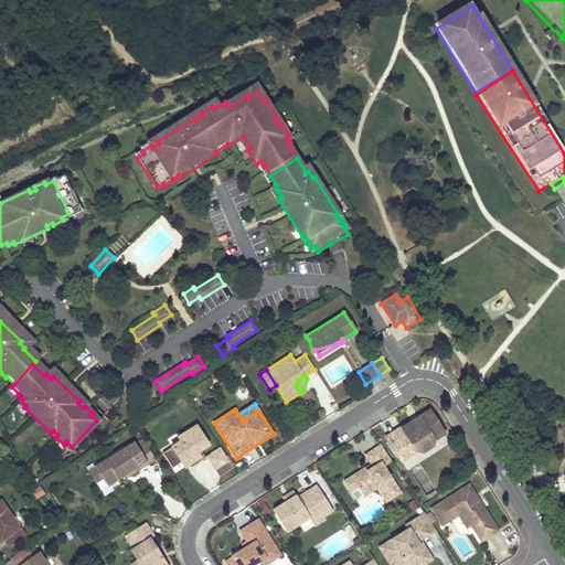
[(411,423),(386,438),(402,461),(408,457),(402,448),(409,443),(416,452),(422,454),(432,447),(433,441),(441,435),(427,412),(417,418),(418,422),(412,426),(411,423)]
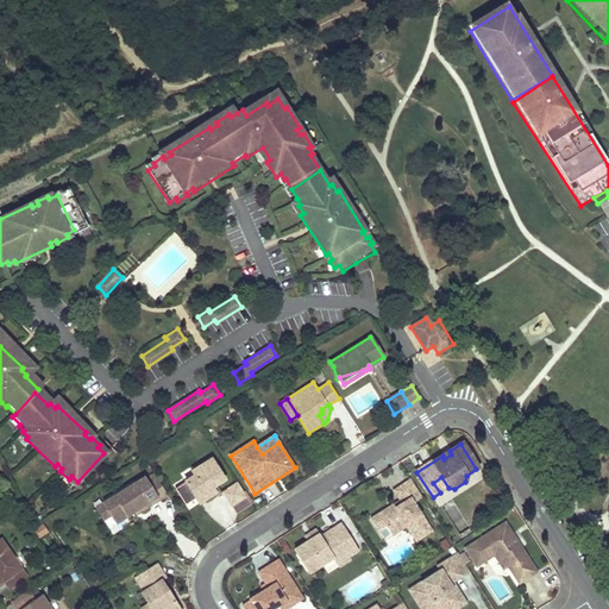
[(203,500),(215,493),(213,487),(225,479),(212,458),(193,471),(195,475),(186,481),(186,482),(175,488),(186,504),(196,497),(200,495),(203,500)]
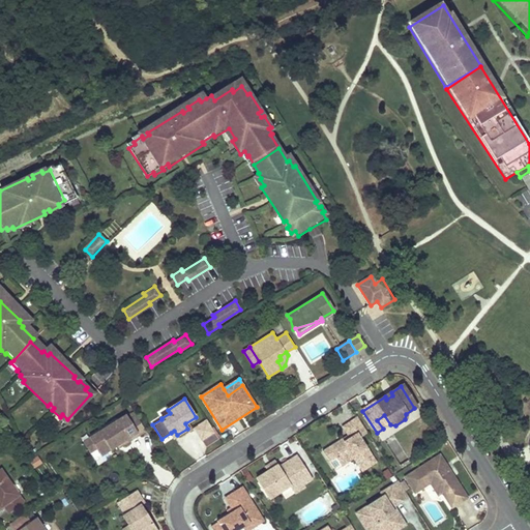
[(146,431),(135,412),(119,422),(117,420),(90,438),(96,448),(100,455),(117,445),(137,433),(139,435),(146,431)]
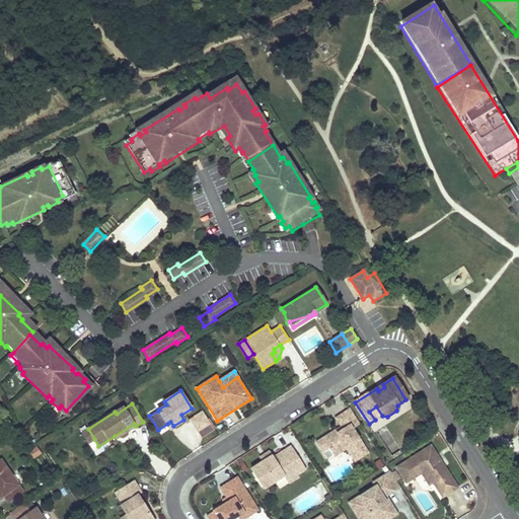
[(369,412),(375,420),(382,416),(376,406),(369,412)]
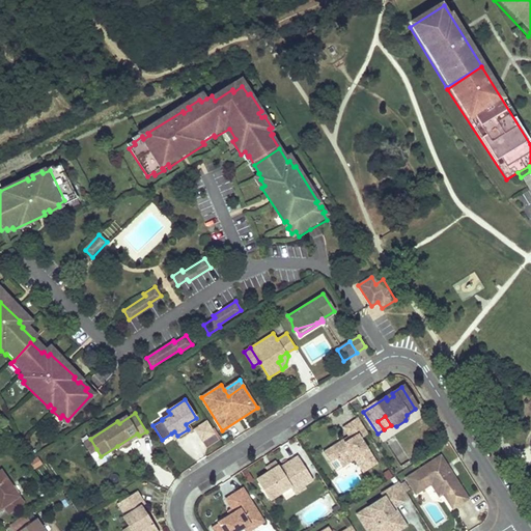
[(368,434),(358,418),(343,427),(348,436),(324,452),(330,463),(337,458),(342,467),(355,458),(363,472),(376,463),(361,438),(368,434)]
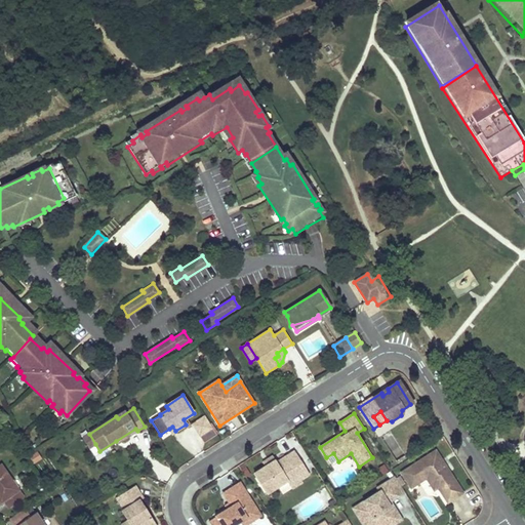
[(192,423),(199,436),(212,428),(204,415),(192,423)]
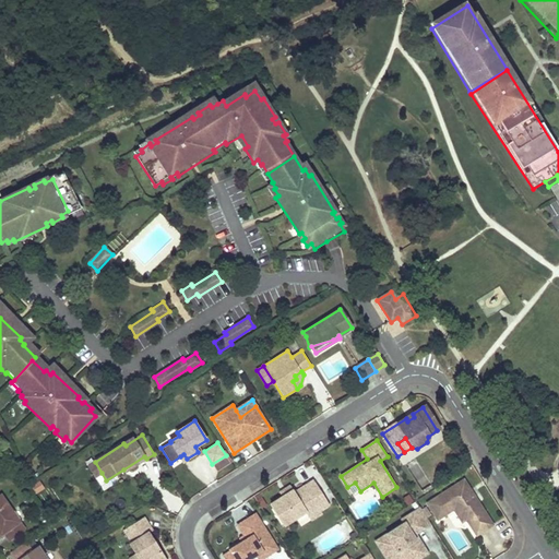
[(217,472),(230,463),(226,455),(212,464),(217,472)]
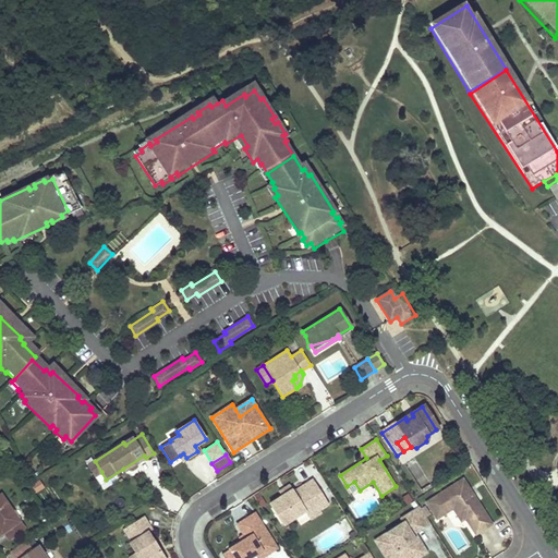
[(124,472),(146,458),(144,456),(123,469),(124,472)]
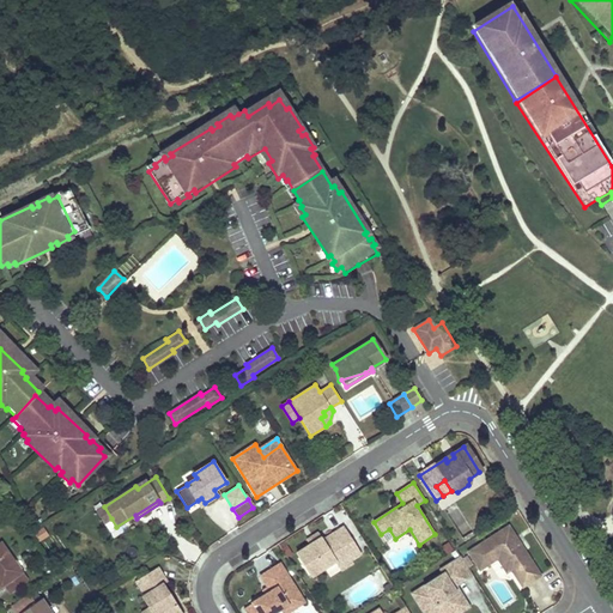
[(111,519),(104,507),(97,511),(104,523),(111,519)]
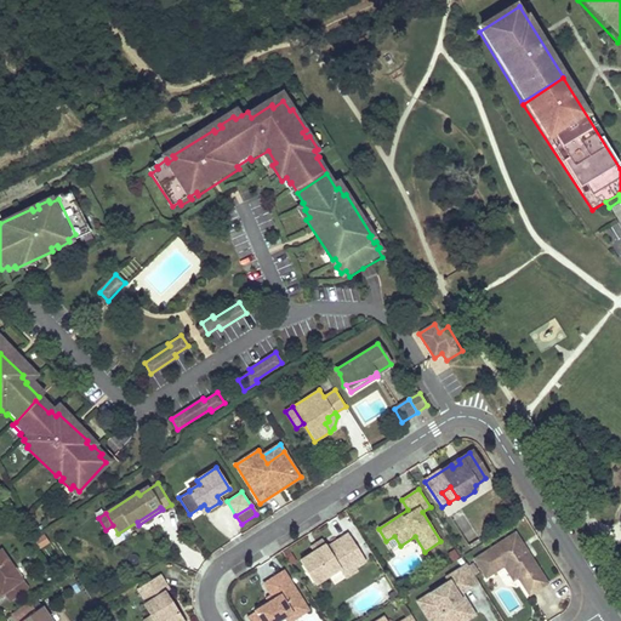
[(325,545),(314,551),(300,560),(315,585),(340,569),(351,563),(354,569),(365,562),(348,534),(326,547),(325,545)]
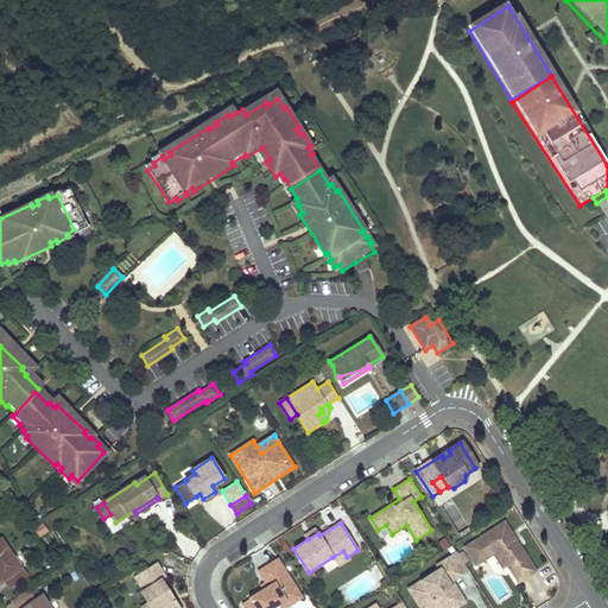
[(494,553),(501,555),(507,564),(518,582),(536,570),(505,523),(464,548),(476,564),(494,553)]
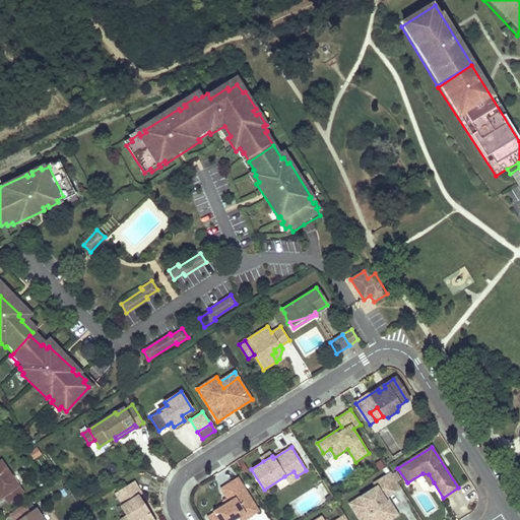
[(330,449),(323,453),(329,461),(335,457),(330,449)]
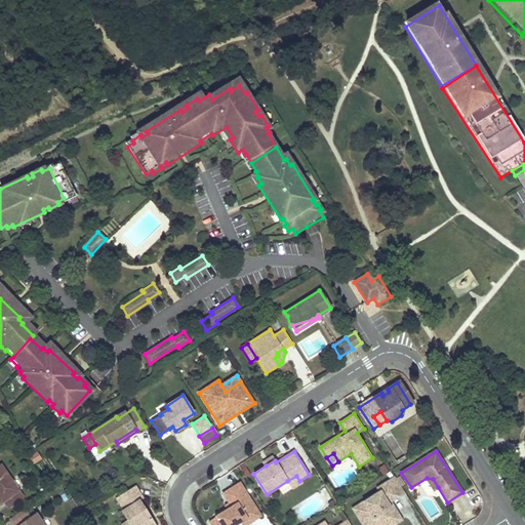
[(266,466),(275,460),(273,456),(264,461),(266,466)]
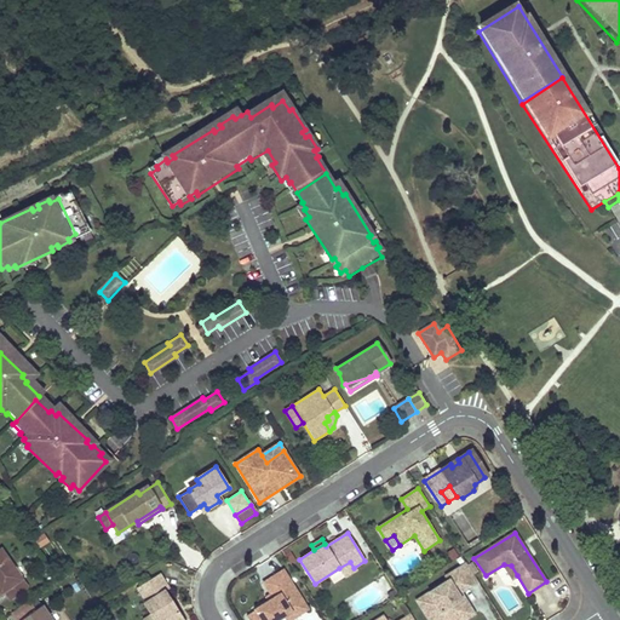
[(0,550),(0,584),(10,598),(27,586),(1,550),(0,550)]
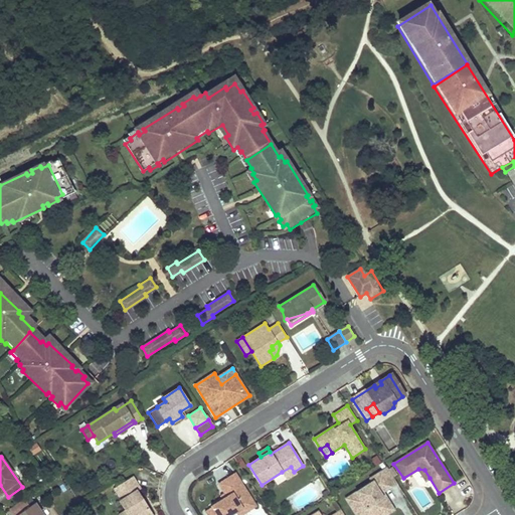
[(291,467),(282,472),(286,480),(295,474),(294,472),(291,467)]
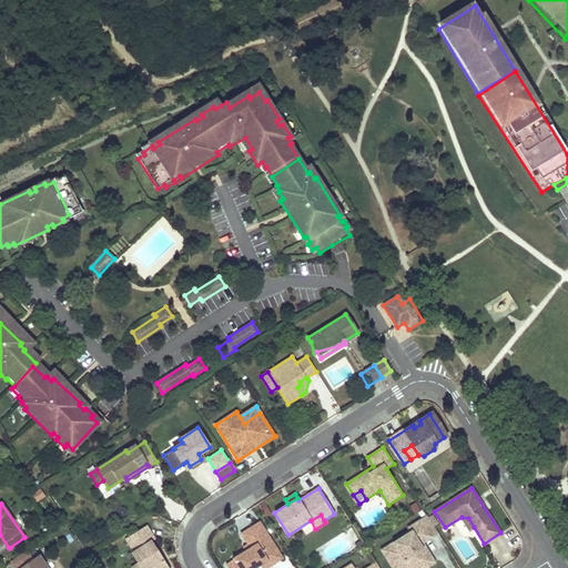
[(437,533),(427,516),(408,528),(411,531),(382,550),(393,567),(424,567),(425,567),(421,561),(430,556),(422,543),(437,533)]
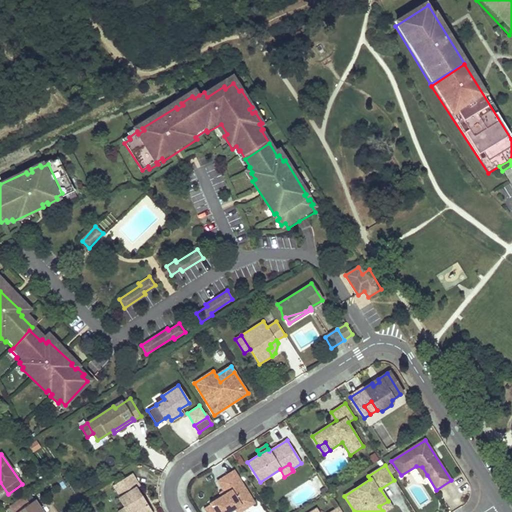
[(416,466),(423,478),(427,475),(422,467),(416,466)]
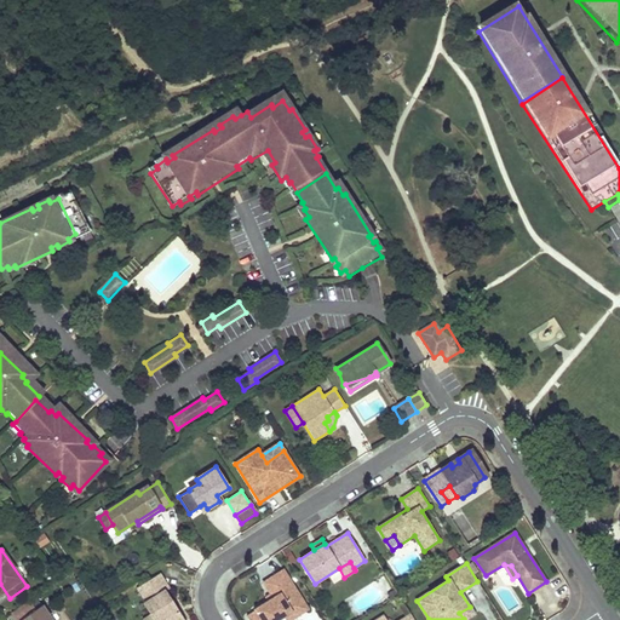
[(303,602),(283,570),(263,583),(270,595),(273,597),(267,601),(253,609),(254,612),(246,616),(248,619),(279,619),(285,616),(292,612),(291,609),(303,602)]
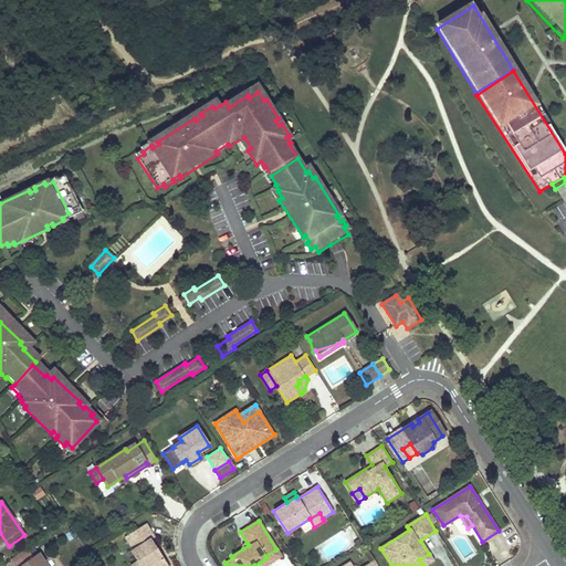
[(154,537),(146,524),(126,537),(134,549),(132,551),(140,565),(167,565),(150,540),(154,537)]
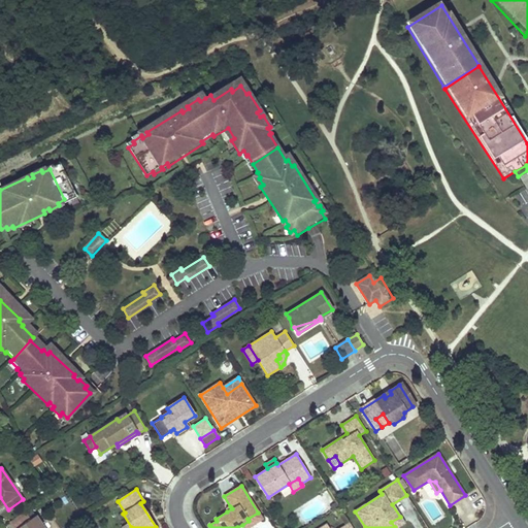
[(31,519),(25,523),(17,527),(43,527),(37,518),(43,514),(39,508),(33,513),(35,516),(31,519)]
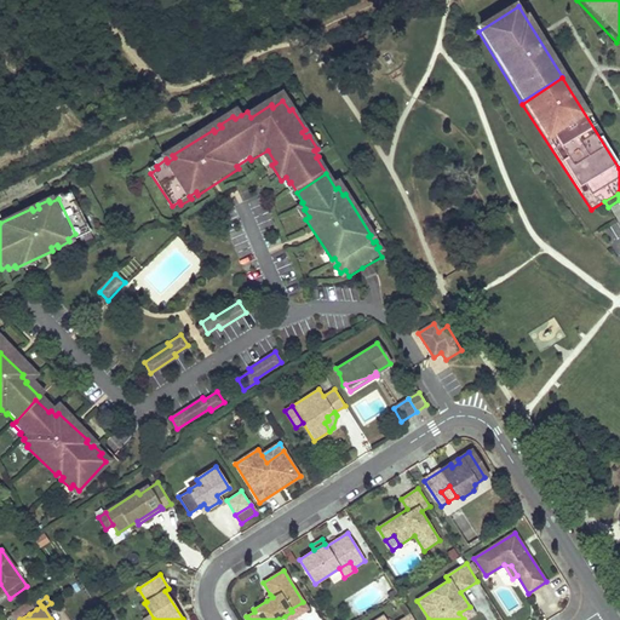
[(12,610),(18,619),(19,619),(29,614),(36,609),(30,600),(12,610)]
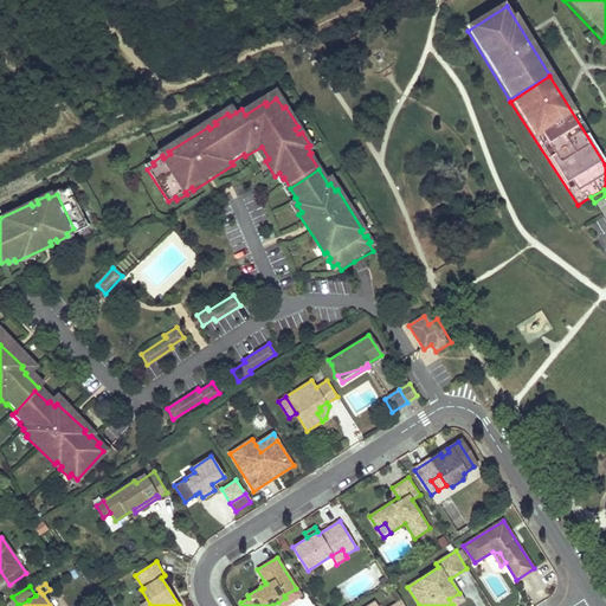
[(296,588),(284,595),(285,598),(278,603),(279,605),(283,605),(301,595),(296,588)]
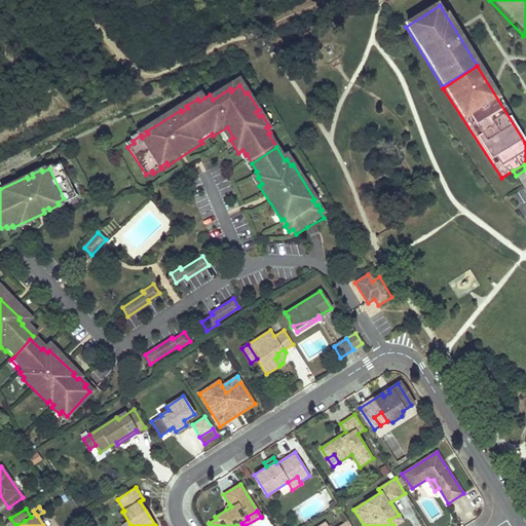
[(399,515),(389,520),(393,525),(402,521),(399,515)]
